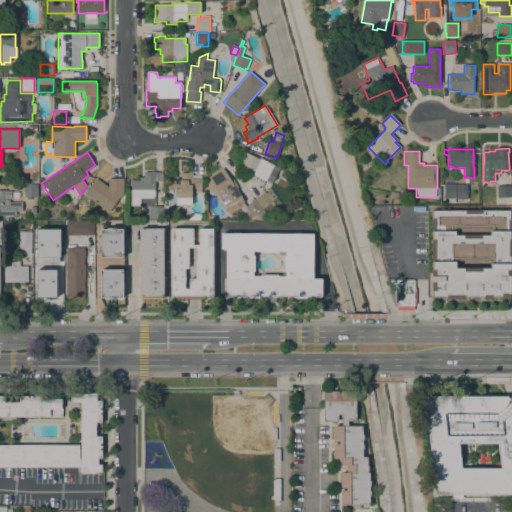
[(244,152),(259,160),(260,158),(279,169),(271,184),(237,166),(244,152)]
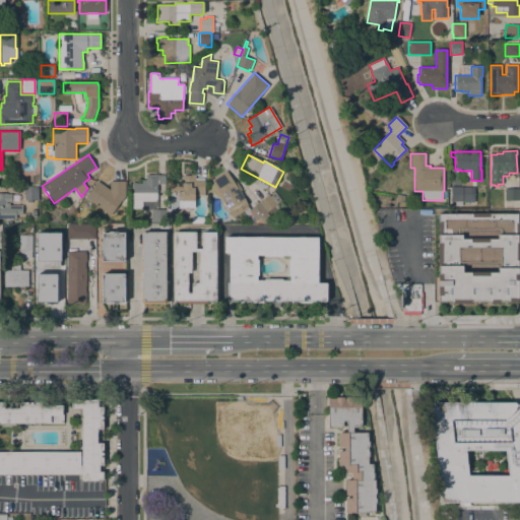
[(234,217),(232,214),(230,215),(228,211),(229,211),(219,197),(218,198),(210,185),(213,183),(211,180),(226,171),(248,204),(241,208),(243,211),(234,217)]
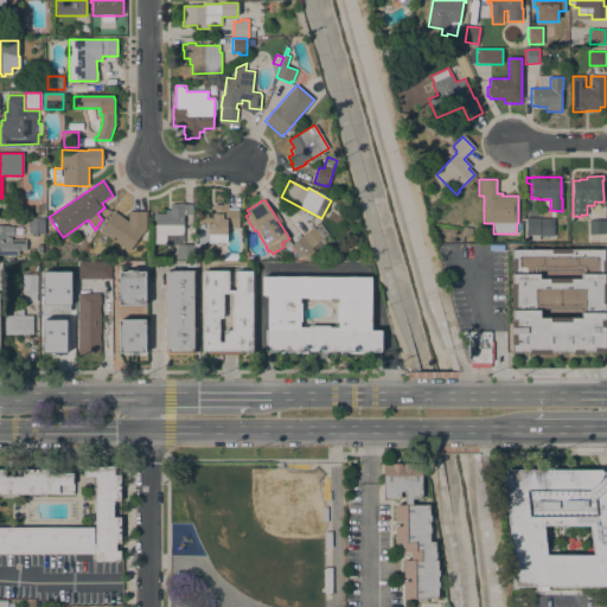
[(45,217),(34,217),(34,206),(45,203),(45,217)]
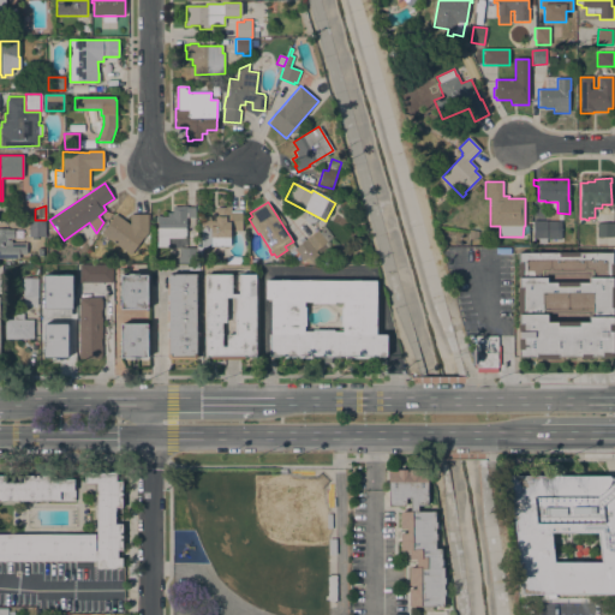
[(157,215),(171,215),(171,207),(181,207),(181,206),(186,206),(186,207),(195,207),(195,218),(186,218),(186,219),(185,219),(185,239),(168,238),(168,248),(157,246),(157,215)]
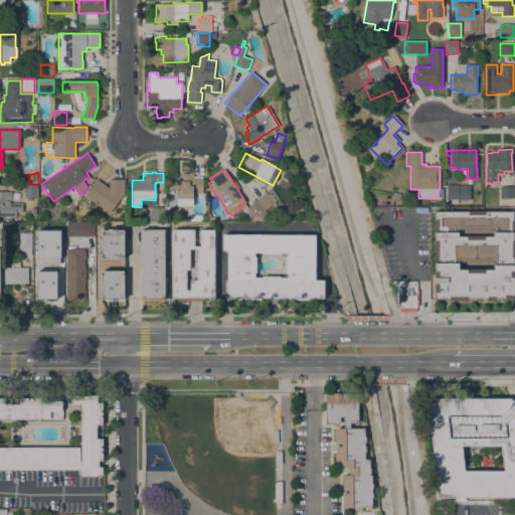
[(168,182),(176,182),(175,178),(181,178),(181,174),(189,174),(189,173),(193,173),(193,178),(202,178),(203,193),(192,193),(192,206),(177,206),(177,207),(168,207),(168,182)]
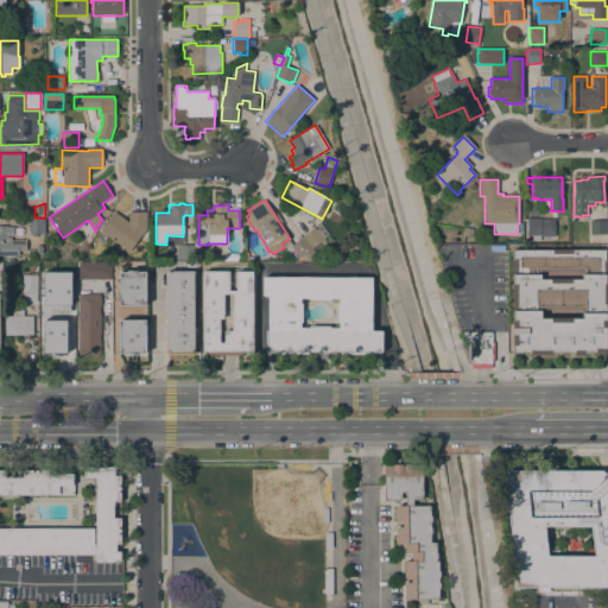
[(128,213),(146,213),(146,229),(128,253),(100,230),(114,211),(128,222),(128,213)]
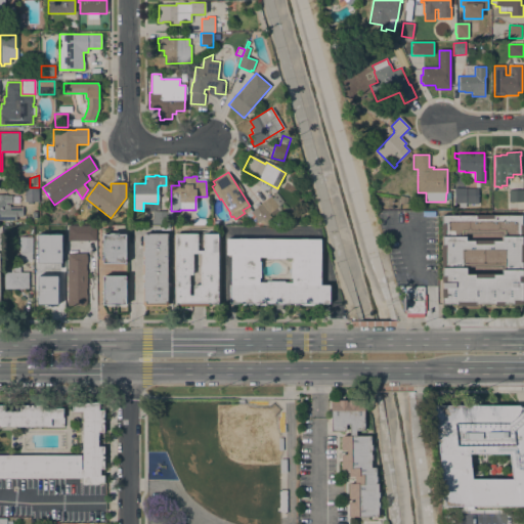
[(38,202),(25,203),(24,188),(38,188),(38,202)]
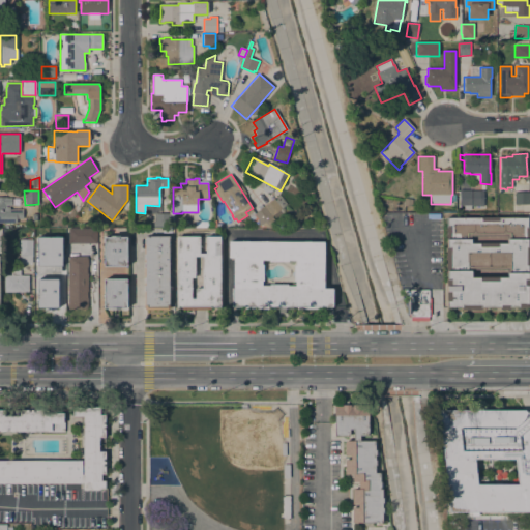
[(483,190),(483,206),(471,206),(471,209),(464,209),(464,205),(459,205),(459,190),(483,190)]
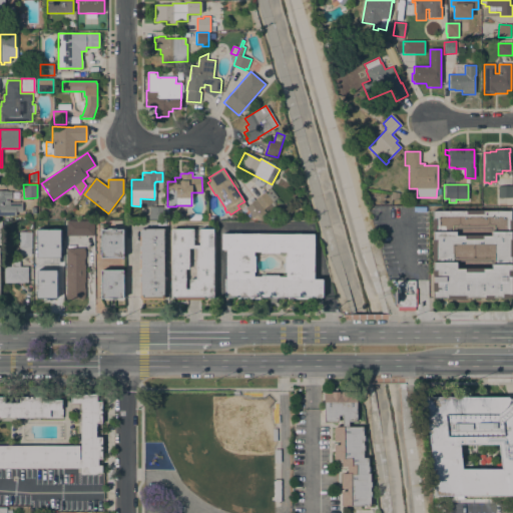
[(512,186),(512,198),(498,198),(498,186),(512,186)]
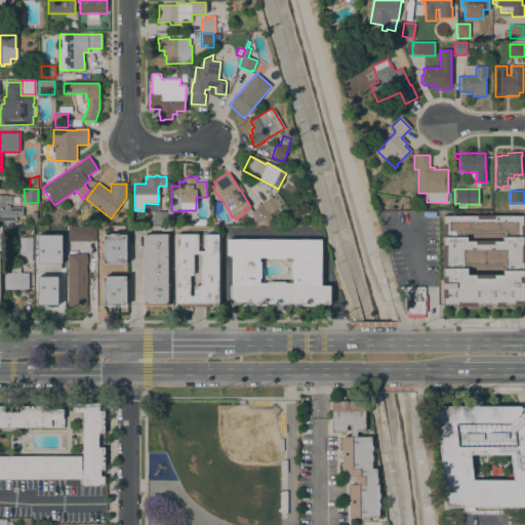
[(271,217),(260,205),(271,197),(272,198),(277,193),(284,202),(280,205),(282,208),(271,217)]
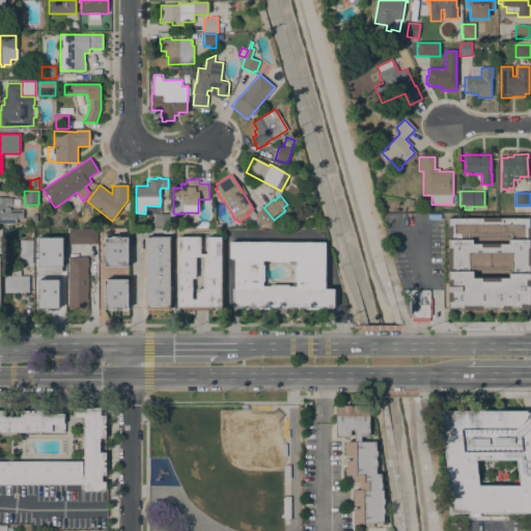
[(23,210),(23,220),(17,220),(17,224),(0,224),(0,198),(6,198),(11,198),(11,206),(6,206),(6,208),(10,208),(10,210),(23,210)]
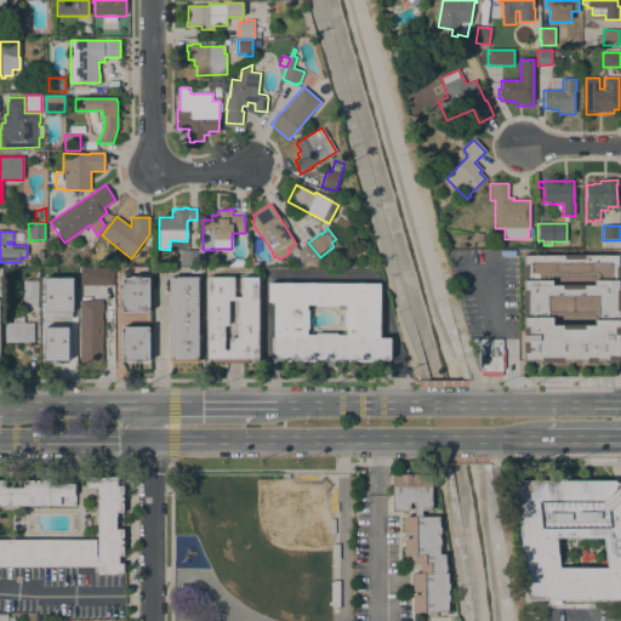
[(483,234),(482,244),(471,243),(472,232),(483,234)]
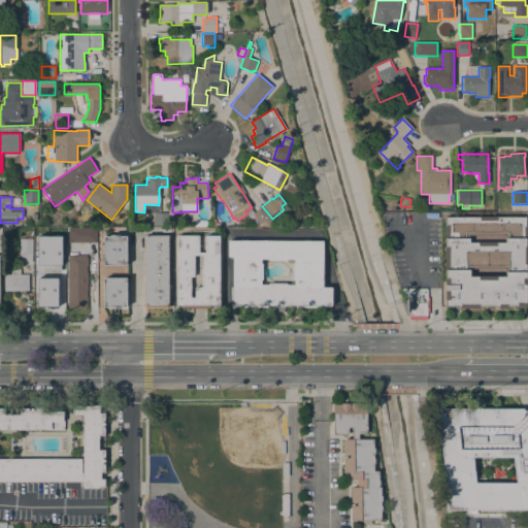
[(268,227),(264,222),(259,226),(255,221),(257,219),(253,213),(262,206),(272,219),(274,222),(268,227)]
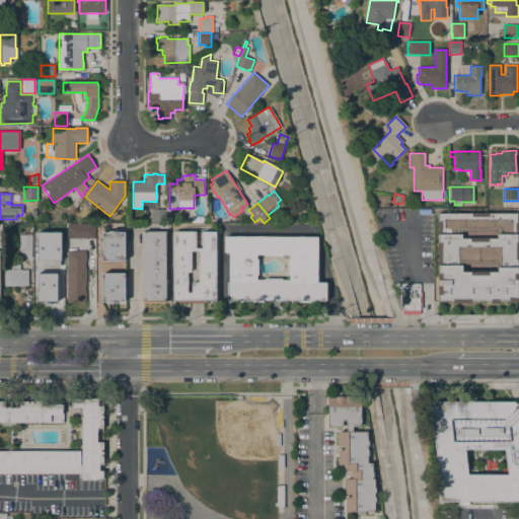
[(165,222),(150,222),(150,216),(152,216),(152,210),(165,210),(165,215),(165,222)]
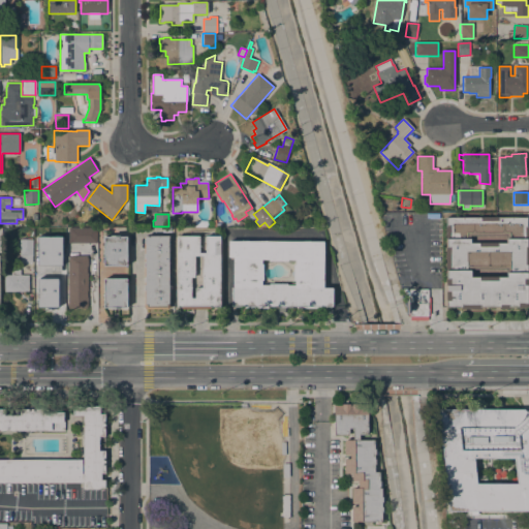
[(443,309),(443,237),(443,215),(528,215),(528,224),(528,266),(528,309),(443,309)]
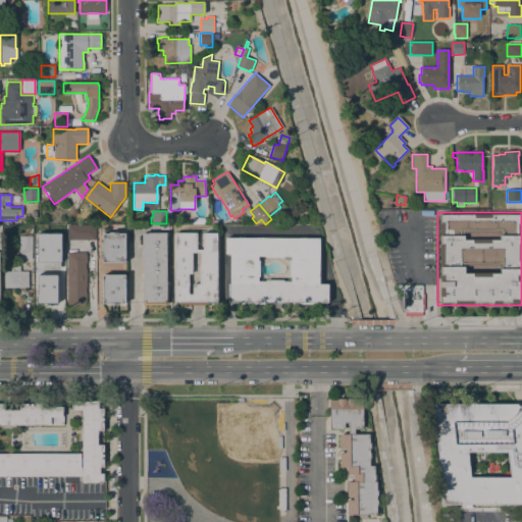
[(95,225),(95,240),(67,240),(67,225),(95,225)]
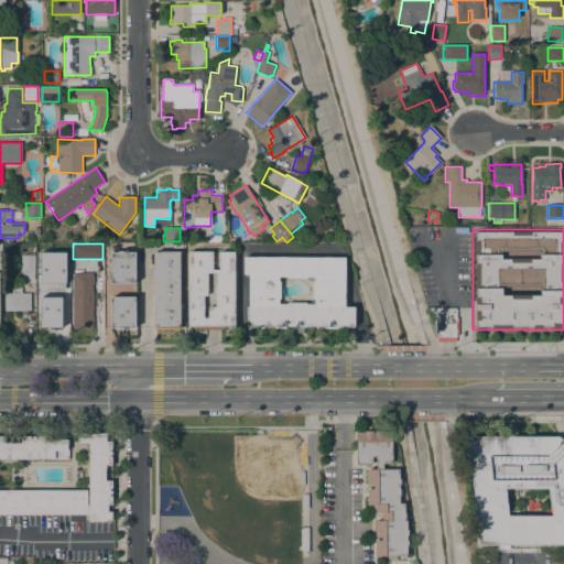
[(68,263),(55,263),(55,249),(68,249),(68,263)]
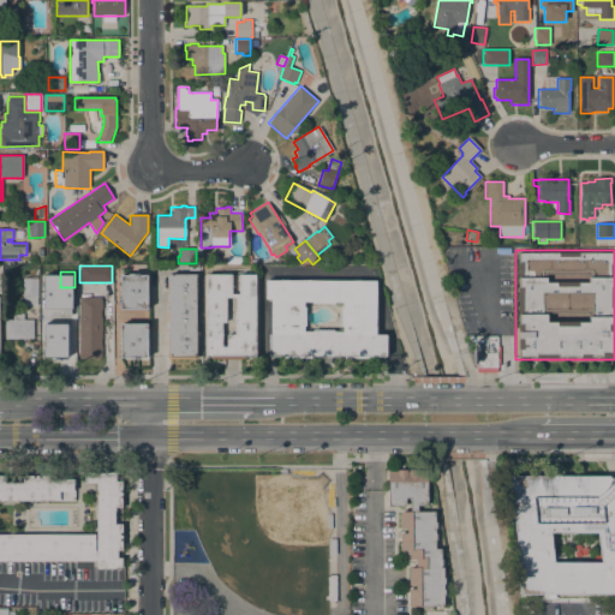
[(147,310),(120,310),(120,275),(127,275),(127,274),(138,274),(138,275),(147,275),(147,310)]
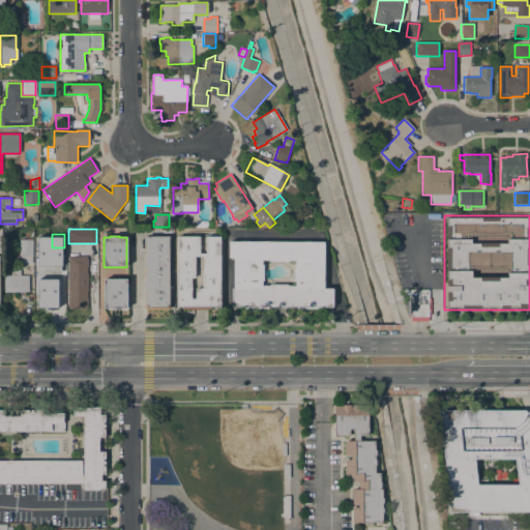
[(169,236),(169,239),(169,245),(169,246),(170,246),(170,253),(169,253),(169,254),(169,259),(169,262),(169,269),(169,270),(170,270),(170,275),(169,275),(169,276),(170,276),(170,283),(169,283),(169,287),(170,287),(170,292),(169,292),(169,293),(170,293),(170,298),(169,298),(169,310),(145,310),(145,237),(169,236)]
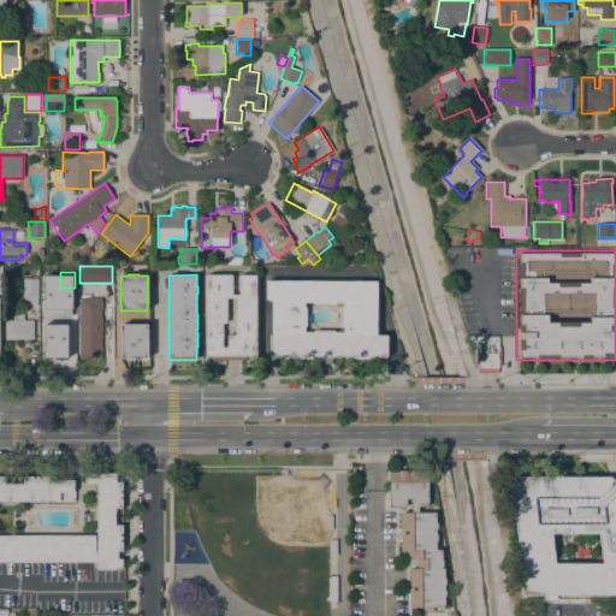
[(212,360),(212,357),(206,357),(205,276),(255,274),(256,357),(244,357),(244,360),(212,360)]
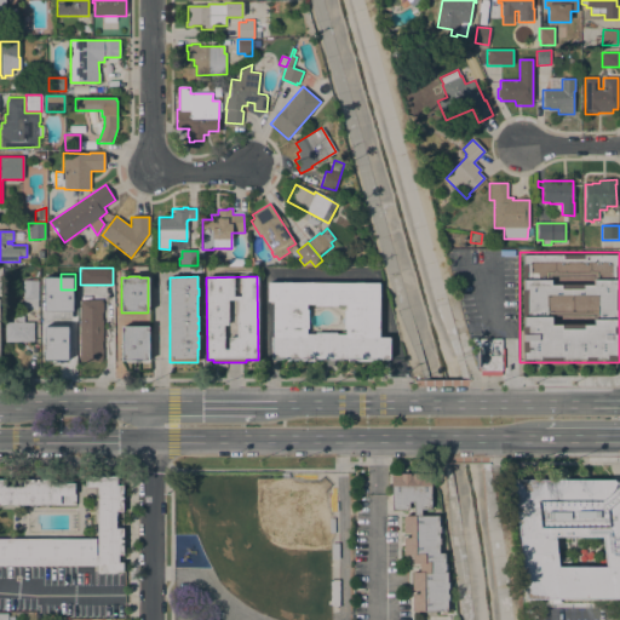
[(36,300),(36,309),(18,309),(17,299),(23,299),(23,281),(38,280),(38,300),(36,300)]
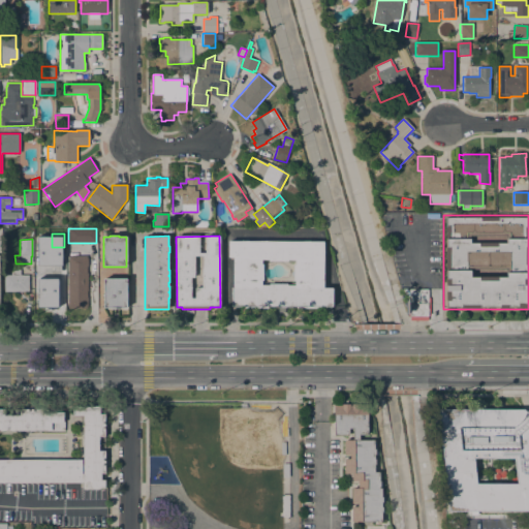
[(279,313),(279,307),(277,307),(277,308),(272,308),(272,307),(267,307),(267,308),(242,308),(242,307),(230,307),(230,287),(232,287),(232,286),(231,286),(231,280),(232,280),(232,275),(231,275),(231,271),(232,271),(232,268),(231,268),(231,262),(234,262),(234,257),(228,257),(228,241),(323,242),(323,245),(324,245),(324,250),(322,250),(322,260),(323,260),(323,266),(322,266),(322,268),(323,268),(323,273),(322,273),(322,277),(323,277),(323,283),(322,283),(322,285),(324,285),(324,287),(332,287),(332,289),(333,289),(333,294),(332,294),(332,300),(334,300),(334,305),(332,305),(332,307),(331,307),(331,308),(325,308),(325,307),(320,307),(320,308),(297,308),(297,307),(292,307),(292,308),(286,308),(286,313),(279,313)]
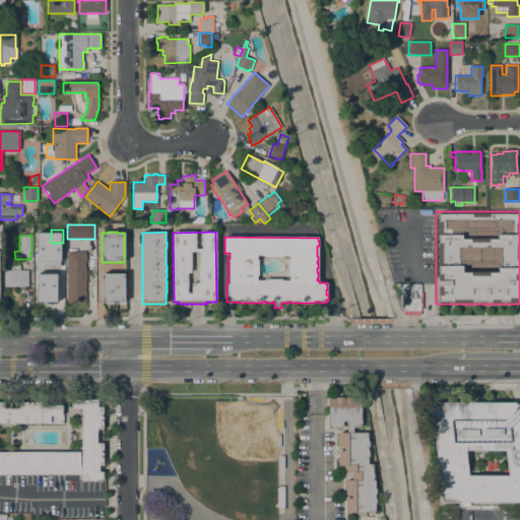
[(86,303),(66,303),(66,252),(85,252),(85,253),(86,303)]
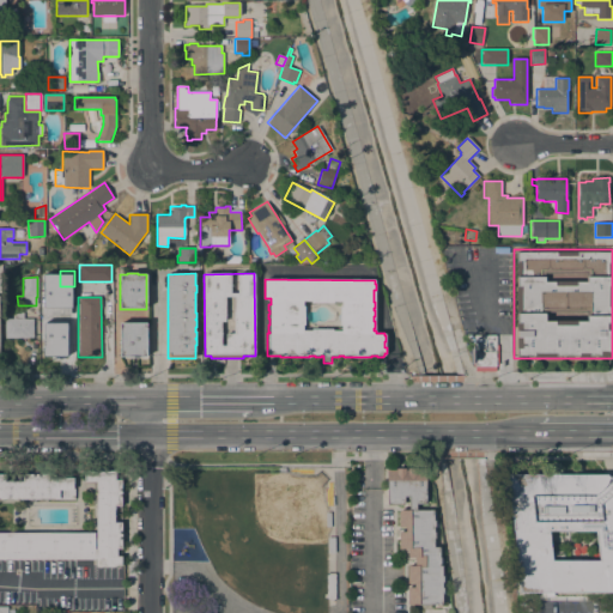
[(71,335),(56,335),(56,337),(49,337),(49,335),(42,335),(42,310),(42,303),(53,303),(53,304),(71,304),(71,335)]
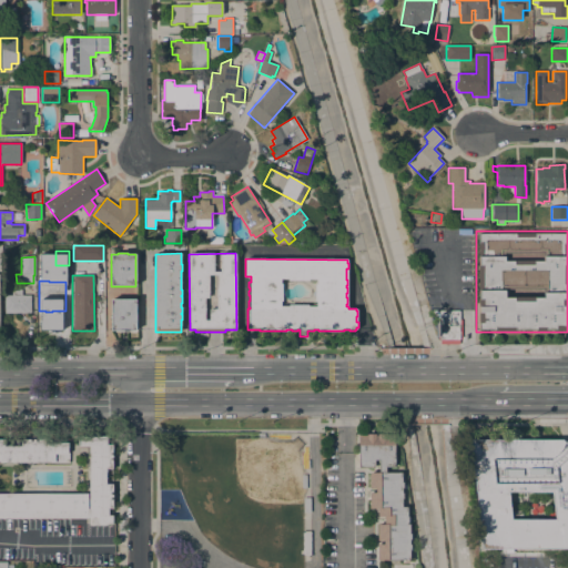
[(4,295),(12,295),(12,290),(21,290),(21,295),(30,295),(30,313),(4,313),(4,295)]
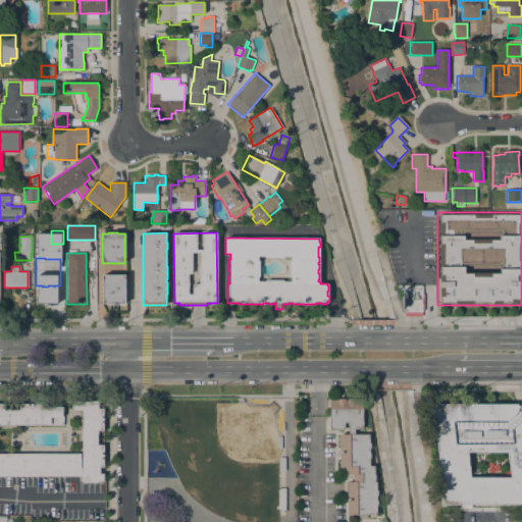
[(102,275),(124,275),(124,303),(118,303),(118,305),(109,305),(109,304),(102,304),(102,275)]
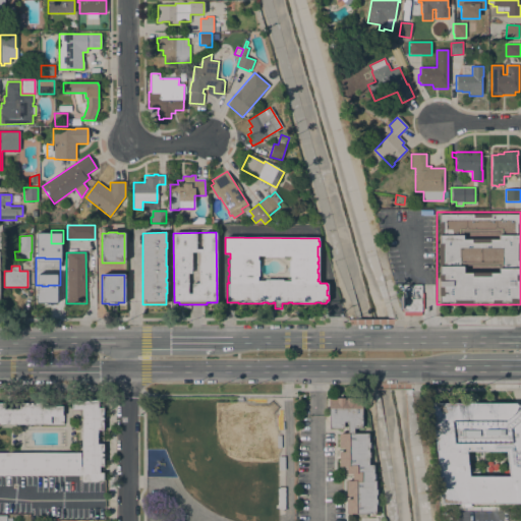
[(404,311),(403,285),(421,285),(421,311),(421,315),(404,315),(404,313),(404,311)]
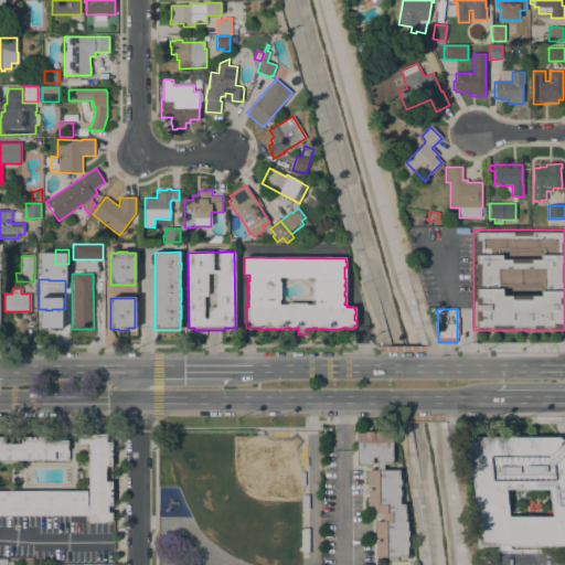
[(375,557),(375,542),(382,542),(382,537),(376,537),(376,522),(383,522),(383,514),(376,514),(376,507),(368,507),(368,490),(373,490),(373,486),(368,486),(368,470),(376,470),(376,458),(372,458),(372,465),(358,465),(358,444),(356,444),(356,433),(364,433),(364,432),(373,432),(373,434),(375,434),(375,432),(385,432),(385,434),(392,434),(392,436),(394,436),(394,445),(392,445),(392,455),(394,455),(394,460),(392,460),(392,465),(383,465),(383,470),(387,470),(387,468),(398,468),(398,480),(401,480),(401,486),(400,486),(400,491),(401,491),(401,497),(400,497),(400,504),(402,504),(402,502),(405,502),(405,505),(405,513),(406,513),(406,523),(407,523),(407,531),(408,531),(408,536),(407,536),(407,541),(408,541),(408,547),(407,547),(407,557),(375,557)]
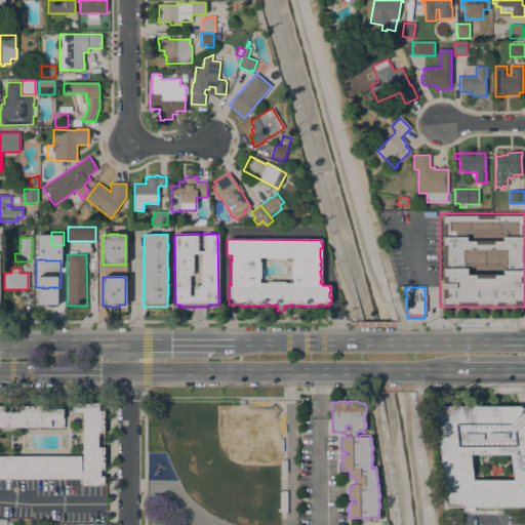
[(0,479),(0,406),(5,406),(5,412),(19,412),(19,406),(42,406),(42,410),(49,410),(49,408),(65,408),(65,428),(50,428),(3,428),(3,430),(0,430),(0,456),(81,456),(81,471),(82,471),(82,412),(80,412),(80,413),(72,413),(72,402),(101,402),(101,410),(105,410),(105,419),(108,419),(108,425),(105,425),(105,434),(98,434),(98,447),(105,447),(105,456),(108,456),(108,461),(105,461),(105,471),(101,471),(101,476),(105,476),(105,485),(83,485),(83,478),(81,478),(81,479),(0,479)]
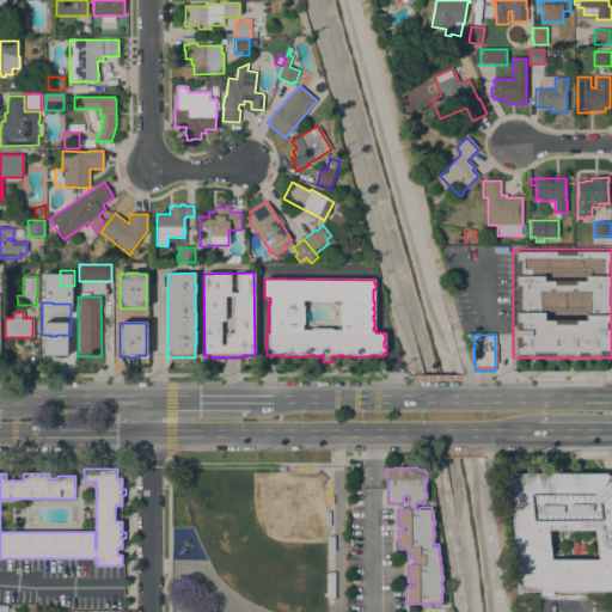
[(542,592),(519,592),(506,475),(606,475),(607,476),(611,475),(611,592),(552,592),(552,595),(543,597),(542,592)]
